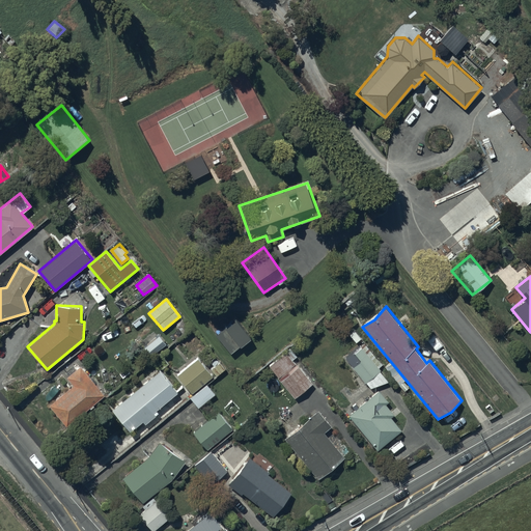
[(251,337),(236,318),(224,330),(222,328),(214,334),(229,353),(238,345),(239,347),(251,337)]
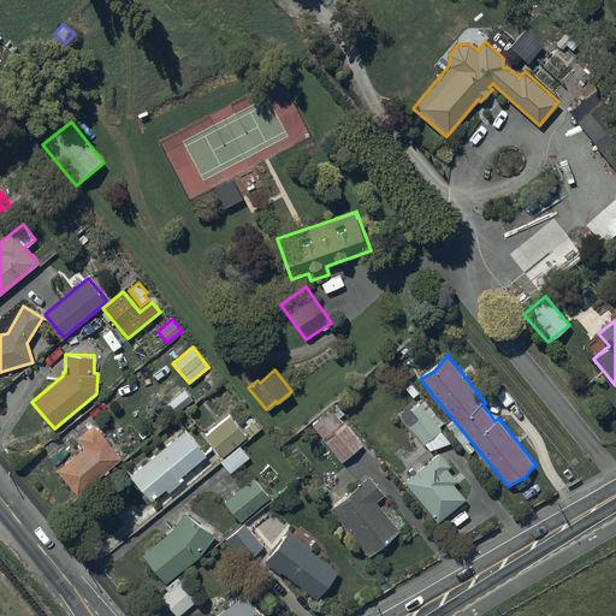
[(185,389),(167,403),(175,413),(193,398),(185,389)]
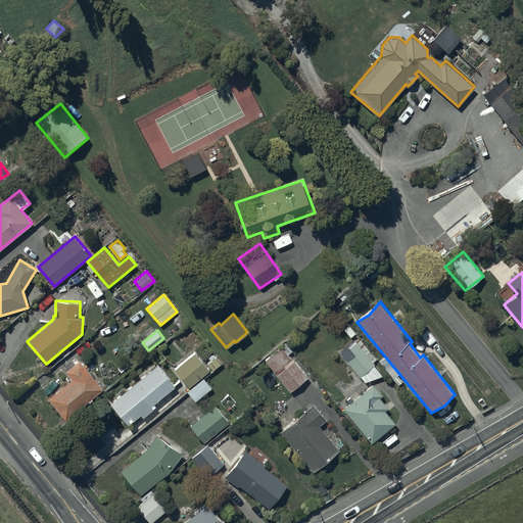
[(359,337),(339,352),(364,382),(382,376),(373,366),(375,364),(373,361),(376,359),(359,337)]
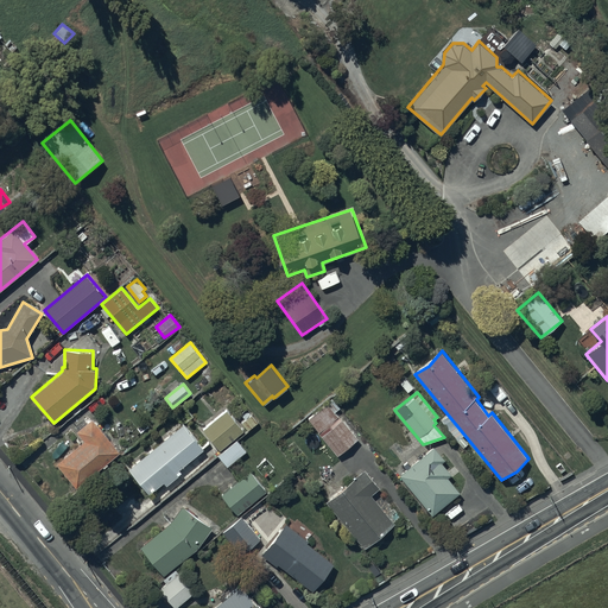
[(330,401),(306,420),(336,457),(356,441),(355,438),(358,436),(330,401)]
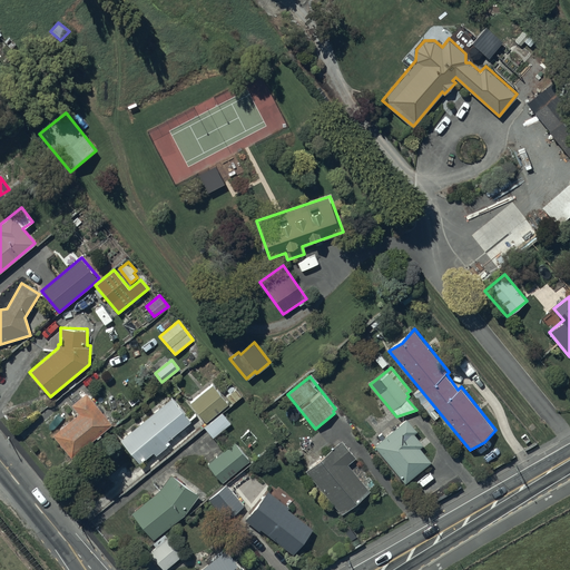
[(226,396),(233,403),(242,395),(231,383),(226,387),(231,392),(226,396)]
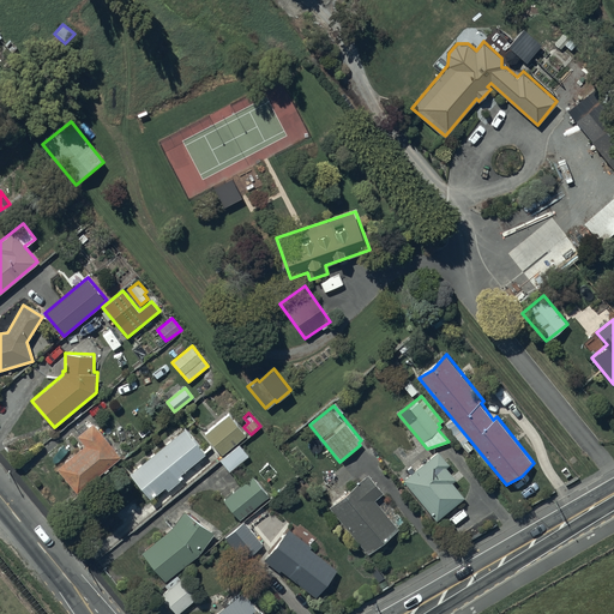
[(229,414),(205,434),(222,455),(246,434),(229,414)]
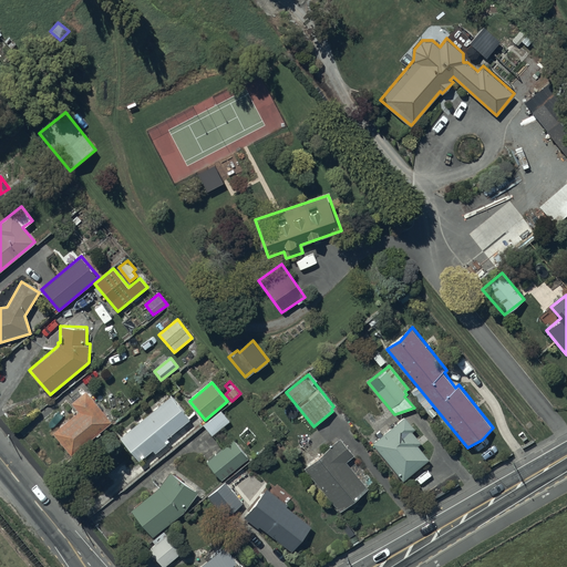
[(85,390),(71,402),(79,410),(53,431),(71,454),(112,421),(85,390)]
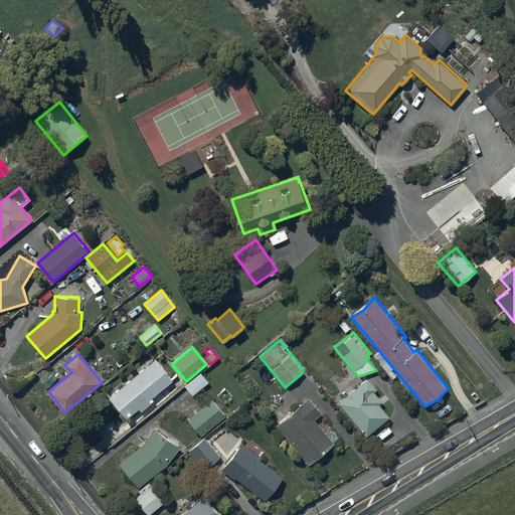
[(155,359),(109,399),(125,419),(138,409),(141,412),(154,400),(153,398),(174,380),(155,359)]
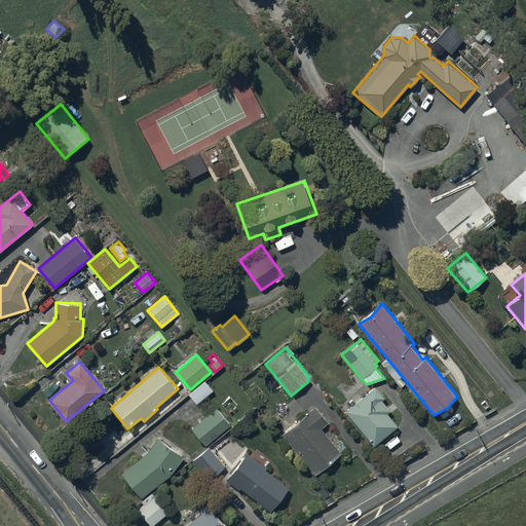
[(205,380),(189,393),(197,404),(214,390),(205,380)]
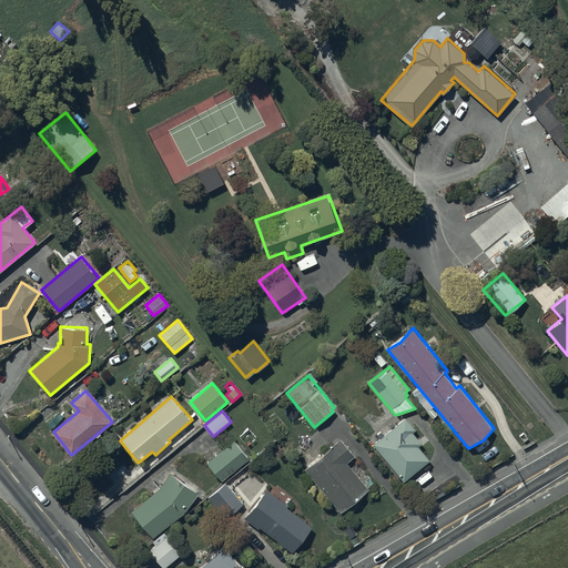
[(372,446),(403,484),(429,462),(418,447),(421,445),(412,434),(414,432),(404,419),(383,437),(379,434),(375,437),(378,440),(372,446)]
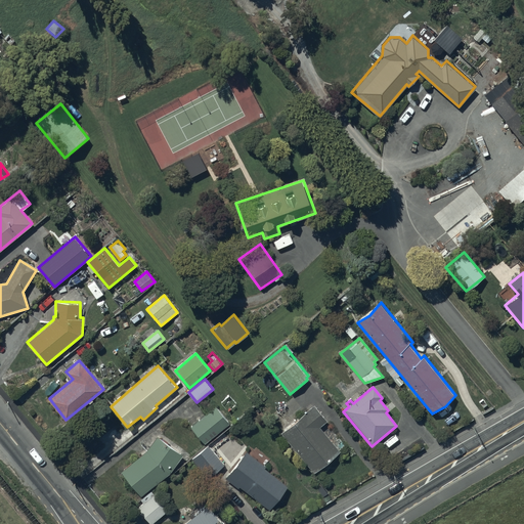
[(313,404),(282,430),(314,471),(340,450),(320,426),(326,421),(313,404)]
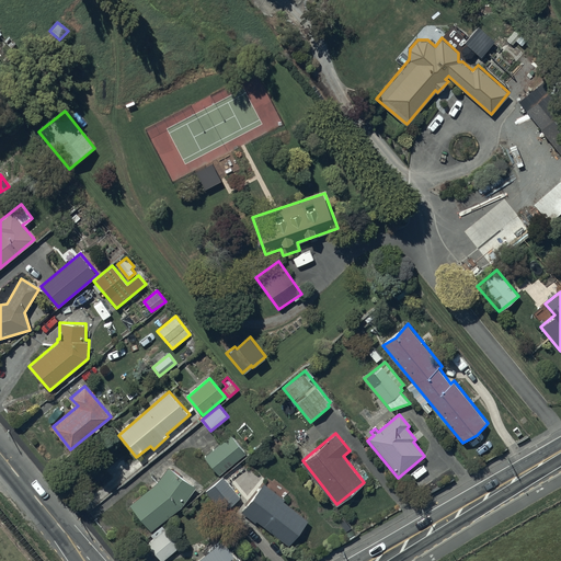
[(231,435),(204,457),(220,474),(247,454),(231,435)]
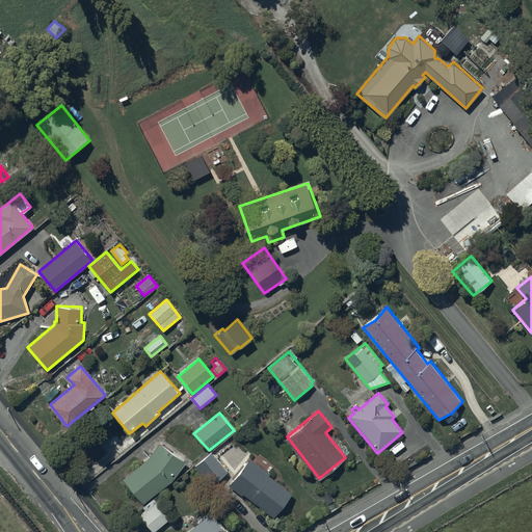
[(143,503),(171,480),(185,460),(159,442),(148,456),(122,479),(143,503)]
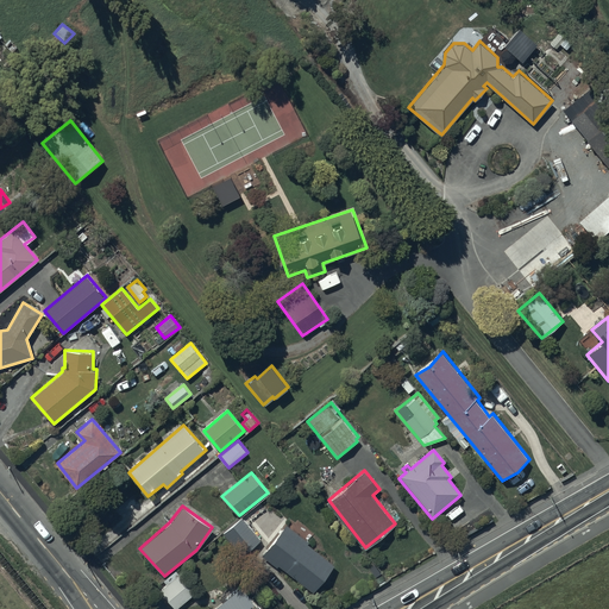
[(259,540),(242,519),(221,535),(239,558),(259,540)]
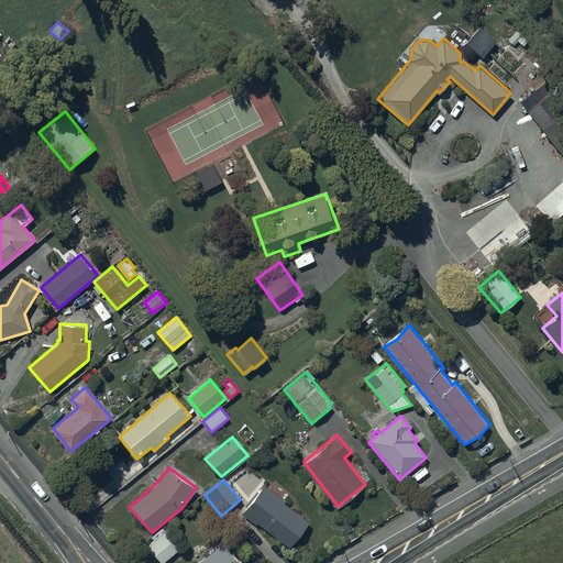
[(265,484),(242,512),(256,523),(257,521),(290,547),(310,522),(286,503),(287,501),(284,498),(266,485),(265,484)]
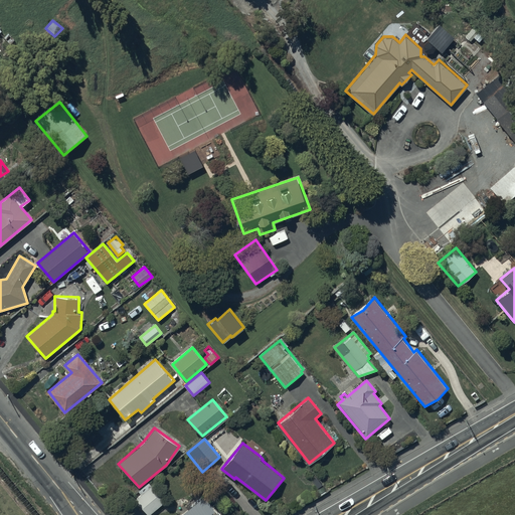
[(135,499),(148,514),(165,501),(152,485),(135,499)]
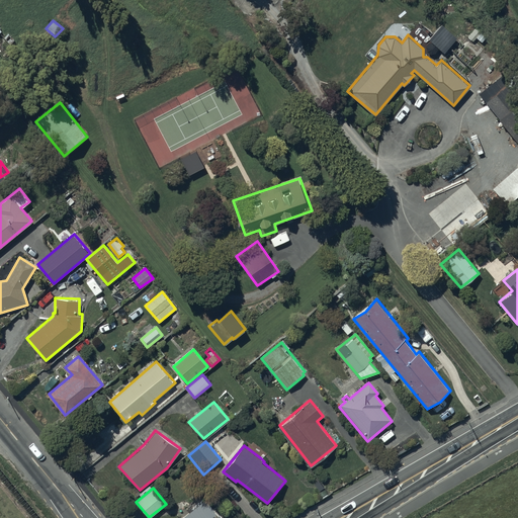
[(217,517),(204,502),(183,517),(217,517)]
